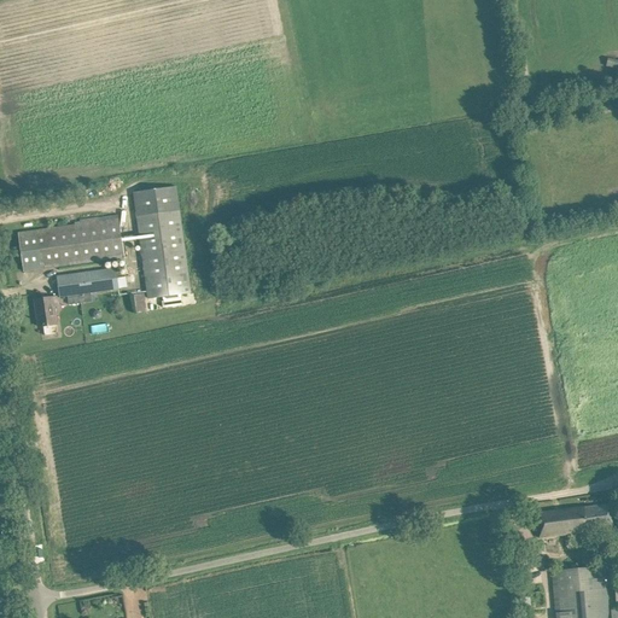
[(176,186),(134,192),(149,299),(165,297),(173,296),(191,293),(176,186)]
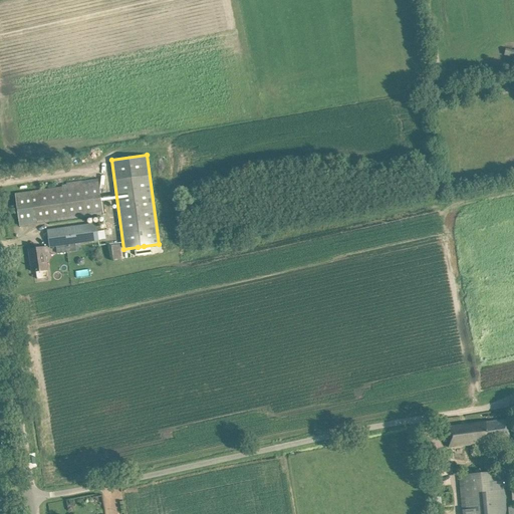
[(20,226),(43,223),(102,215),(97,179),(66,183),(67,187),(29,193),(15,195),(20,226)]
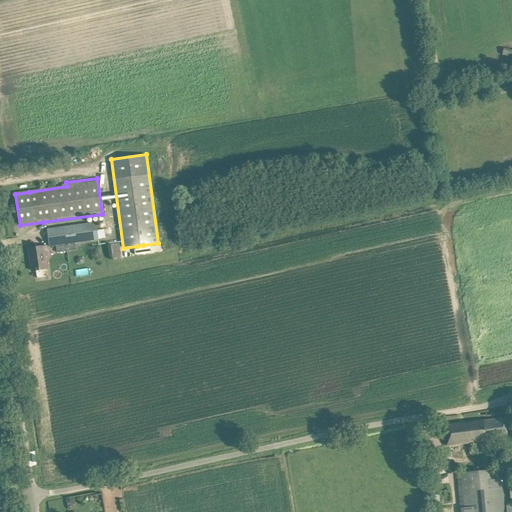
[(97,222),(47,229),(50,246),(99,239),(97,222)]
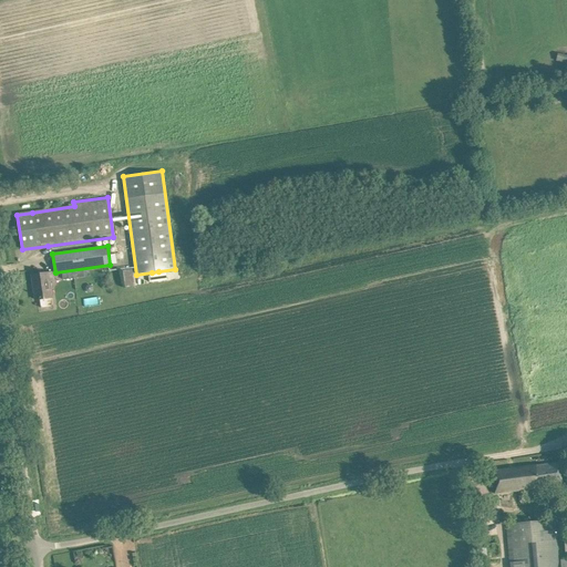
[(52,272),(32,276),(35,300),(40,299),(41,308),(53,306),(52,297),(50,281),(53,281),(52,272)]
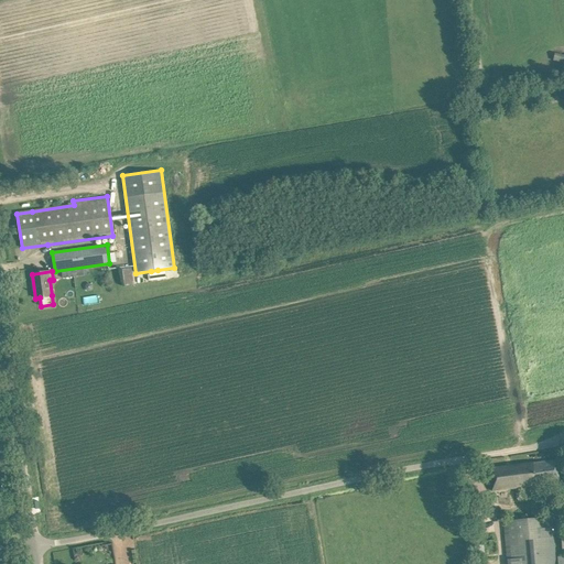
[(556,461),(489,469),(492,491),(535,486),(535,484),(559,480),(556,461)]
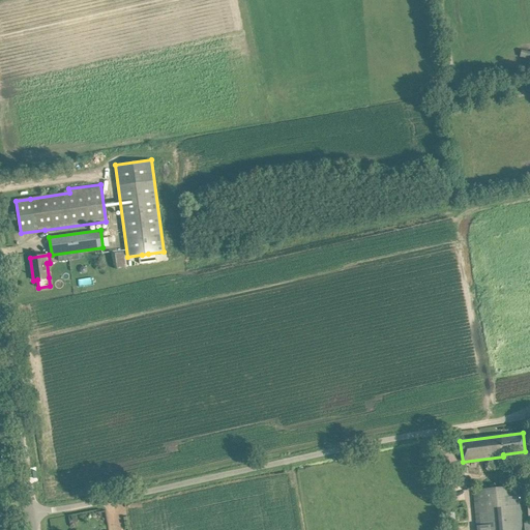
[(522,529),(519,487),(475,491),(473,491),(476,529),(522,529)]
